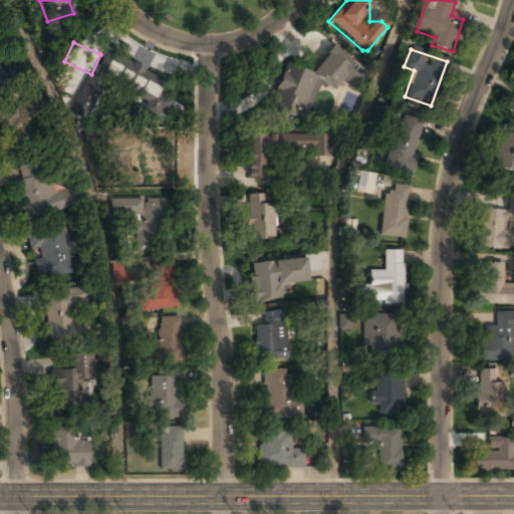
[(314,80),(334,88),(338,79),(355,85),(362,65),(324,50),(315,74),(283,62),(268,102),(301,115),(314,80)]
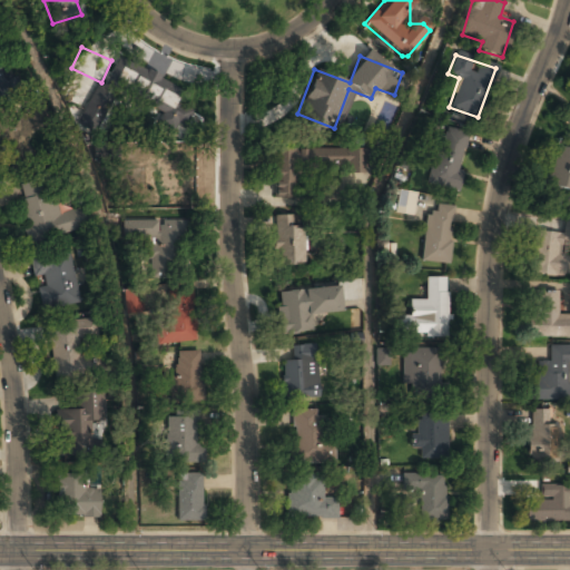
[(139,64),(125,89),(161,110),(156,119),(173,128),(193,94),(139,64)]
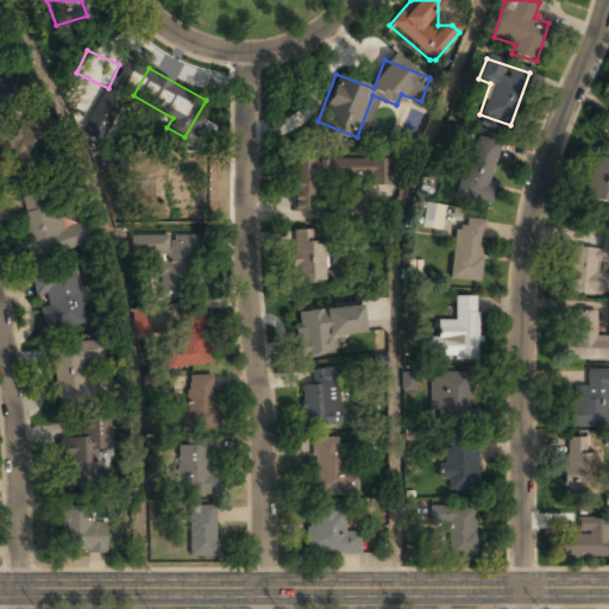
[(4,130),(0,136),(0,154),(20,164),(37,135),(20,125),(14,136),(4,130)]
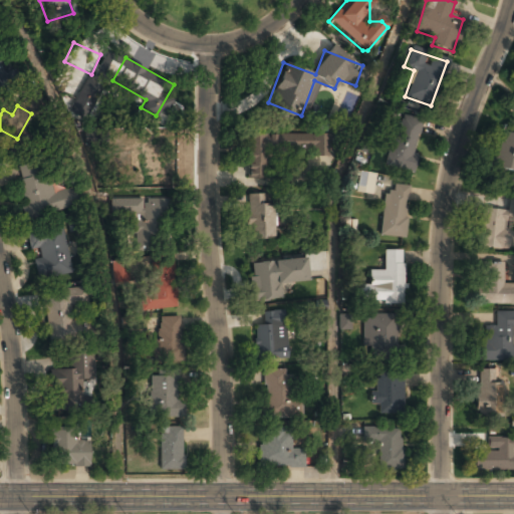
[(386,166),(411,172),(423,119),(398,113),(386,166)]
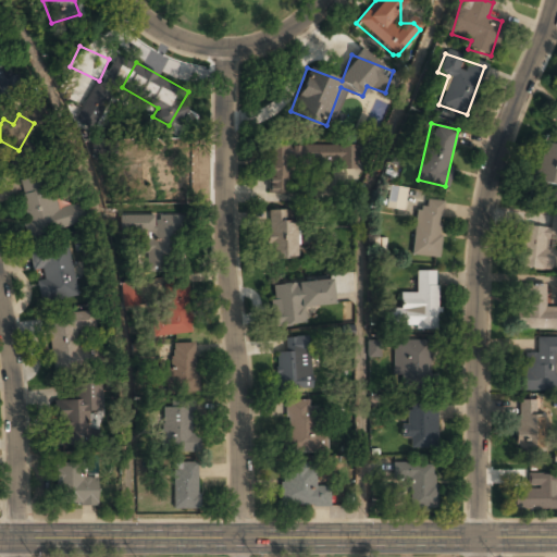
[(533,182),(555,188),(553,199),(556,200),(556,145),(543,141),(533,182)]
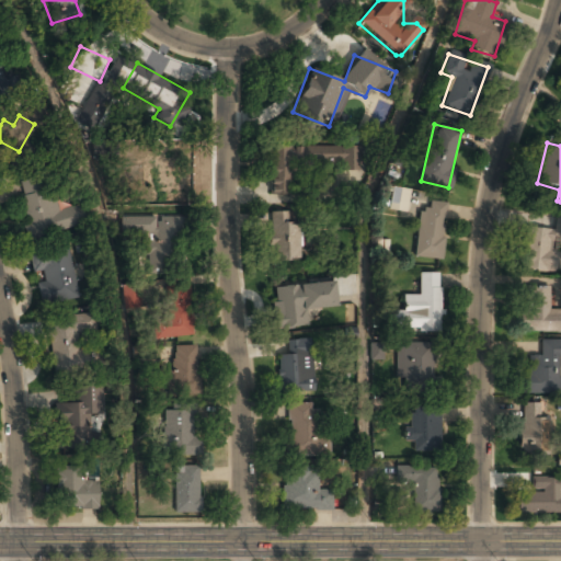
[(357,168),(357,146),(270,146),(270,195),(294,195),(294,168),(357,168)]
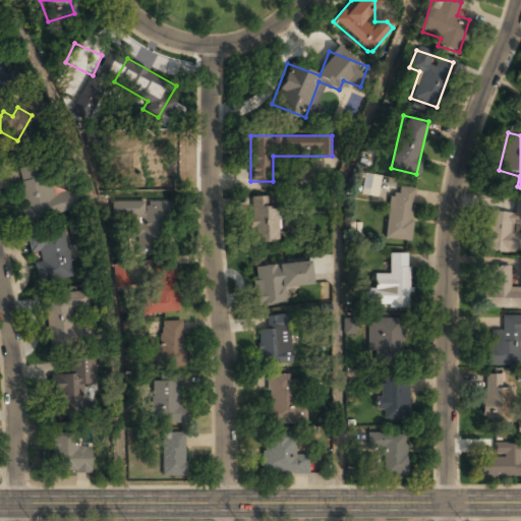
[(143,190),(171,190),(170,136),(142,137),(143,190)]
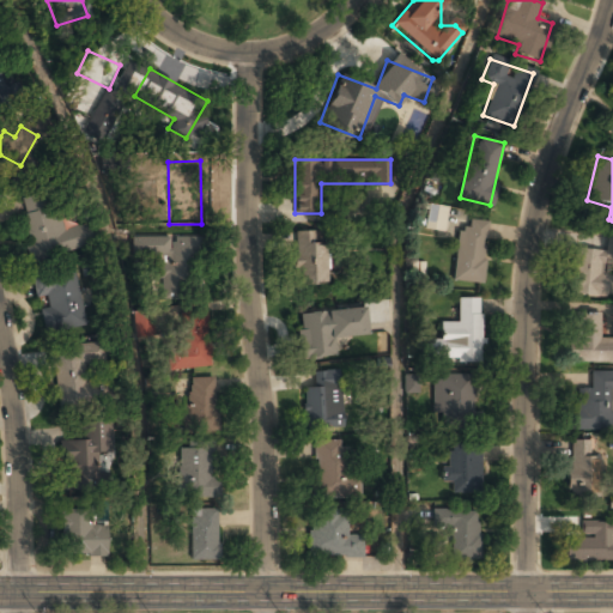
[(96,247),(91,223),(59,229),(52,192),(19,198),(31,260),(96,247)]
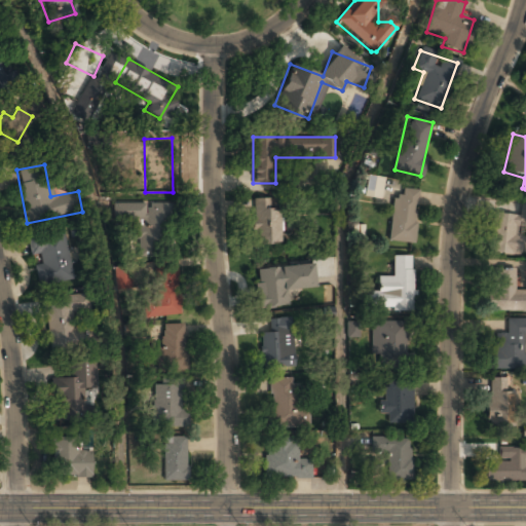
[(380,198),(383,179),(368,176),(364,195),(380,198)]
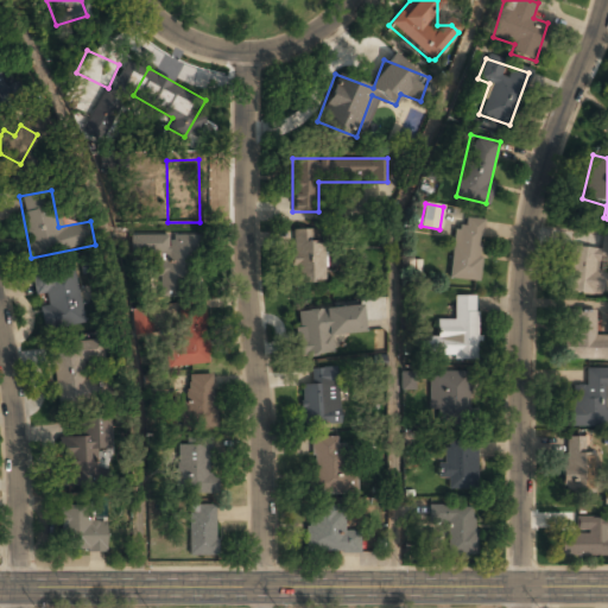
[(479,282),(483,220),(456,217),(450,279),(479,282)]
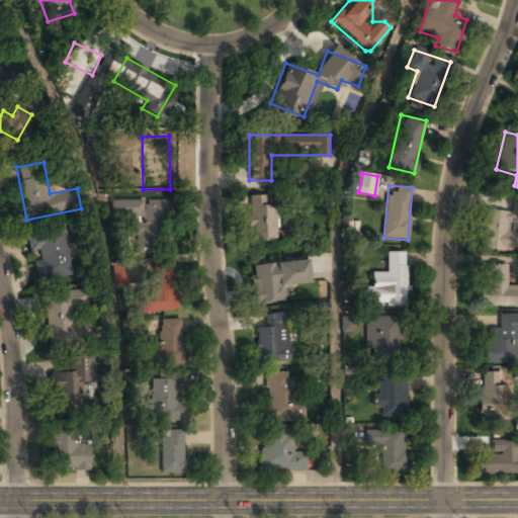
[(277,242),(277,197),(249,197),(249,242),(277,242)]
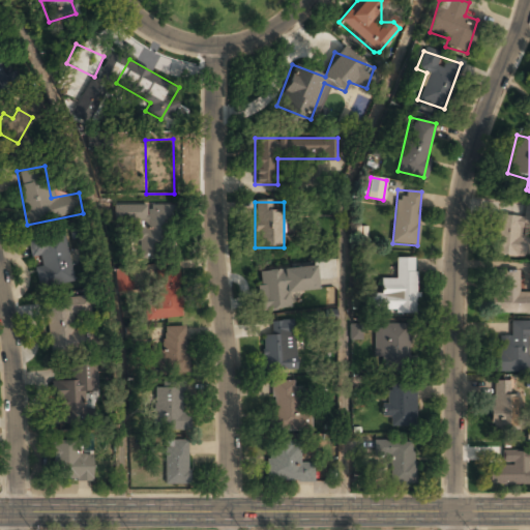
[(170,206),(114,204),(114,223),(137,223),(136,258),(168,259),(170,206)]
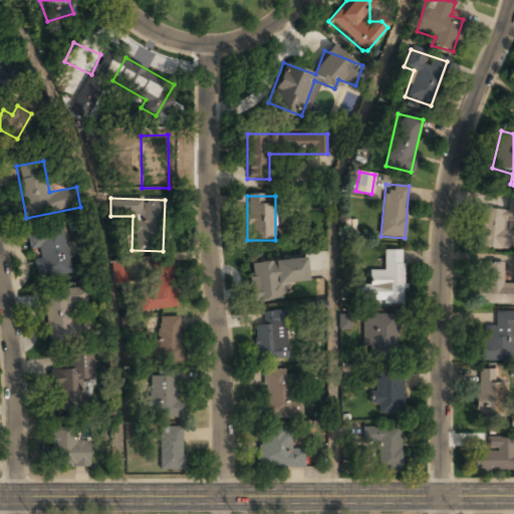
[(513,249),(513,229),(507,229),(509,210),(482,207),(478,246),(513,249)]
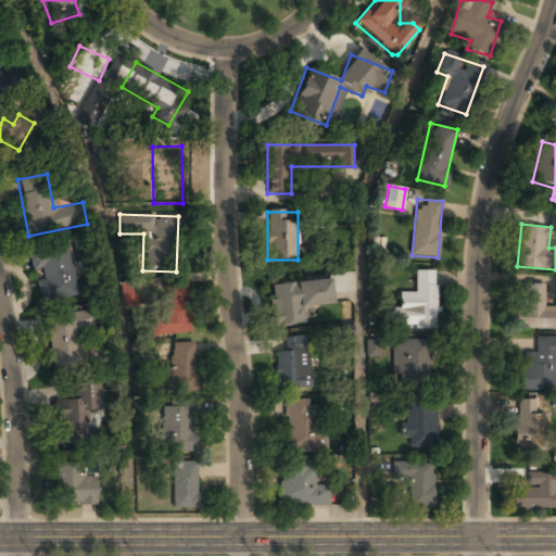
[(70,243),(28,251),(33,270),(36,269),(42,302),(79,295),(70,243)]
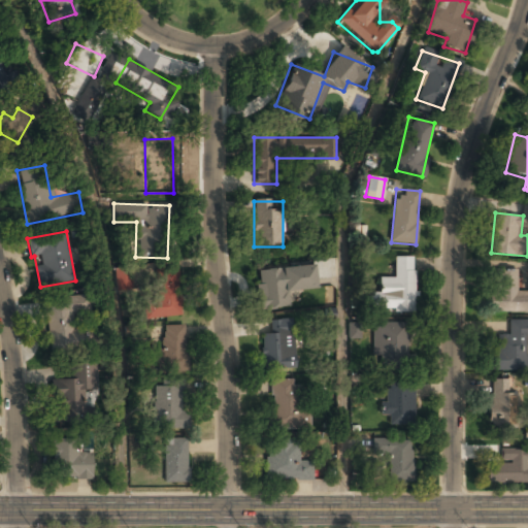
[(394,277),(380,277),(380,292),(368,292),(368,311),(414,311),(415,258),(394,257),(394,277)]
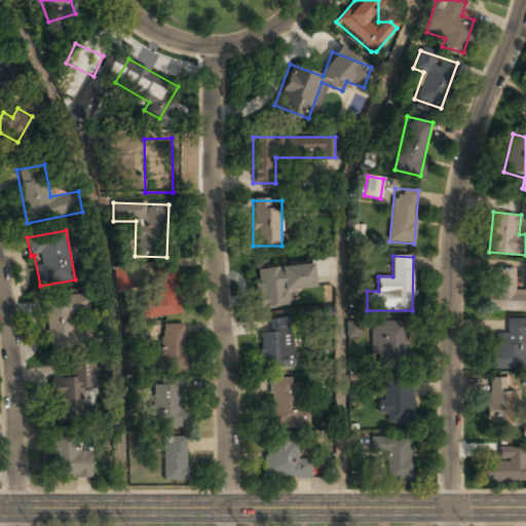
[(260,308),(290,305),(288,291),(315,288),(312,263),(255,269),(260,308)]
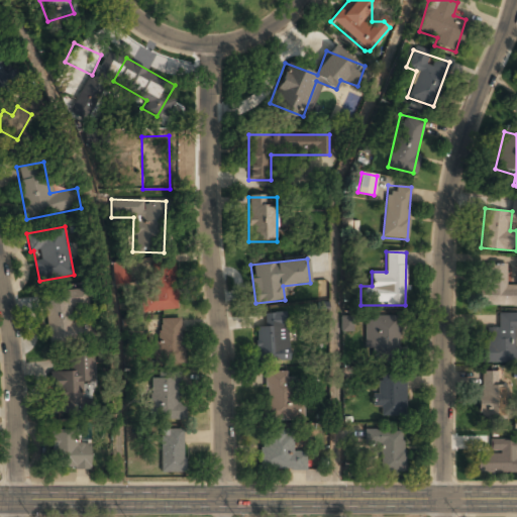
[(177,308),(173,266),(140,269),(144,311),(177,308)]
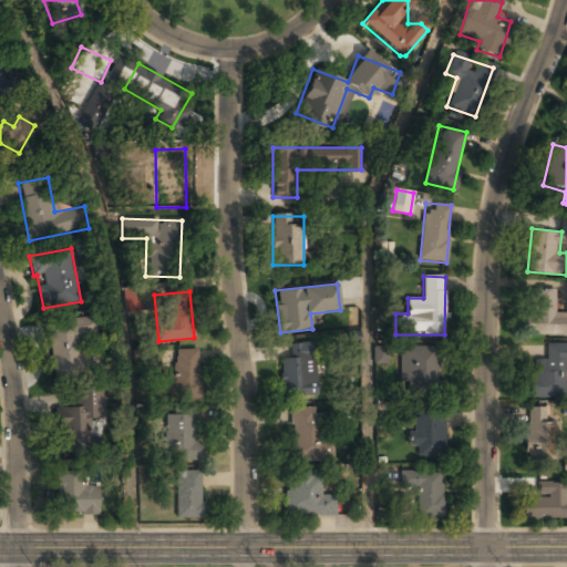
[(566,334),(566,312),(556,312),(556,291),(526,291),(526,334),(566,334)]
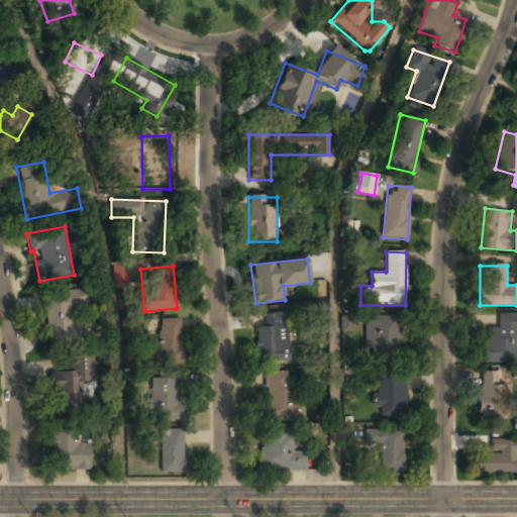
[(79,341),(76,305),(87,305),(86,289),(44,293),(47,344),(79,341)]
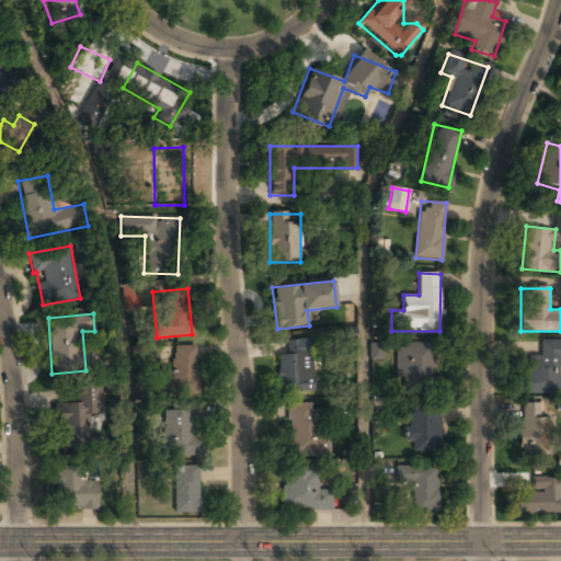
[(523,393),(559,395),(560,362),(560,339),(541,339),(541,356),(524,356),(523,393)]
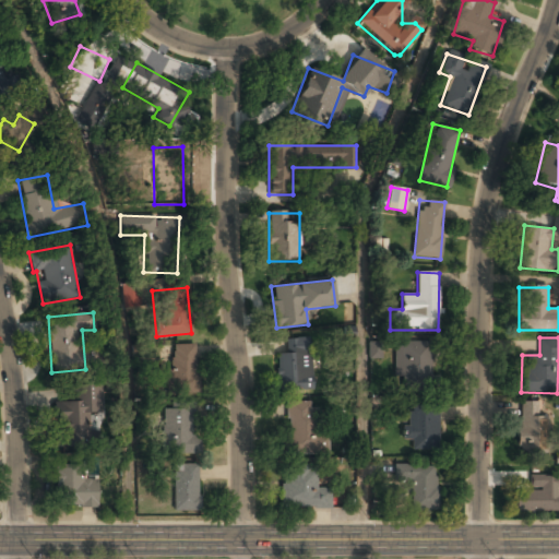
[(311,390),(310,339),(285,339),(286,353),(276,353),(277,391),(311,390)]
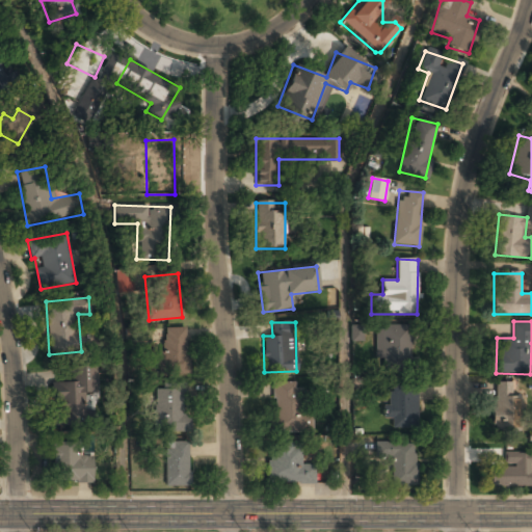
[(363,341),(363,324),(350,325),(350,341),(363,341)]
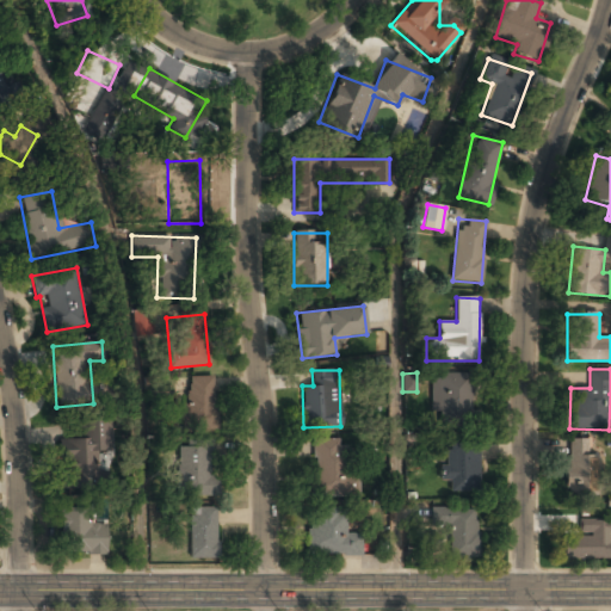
[(431,372),(431,405),(442,405),(442,423),(469,423),(469,372),(431,372)]
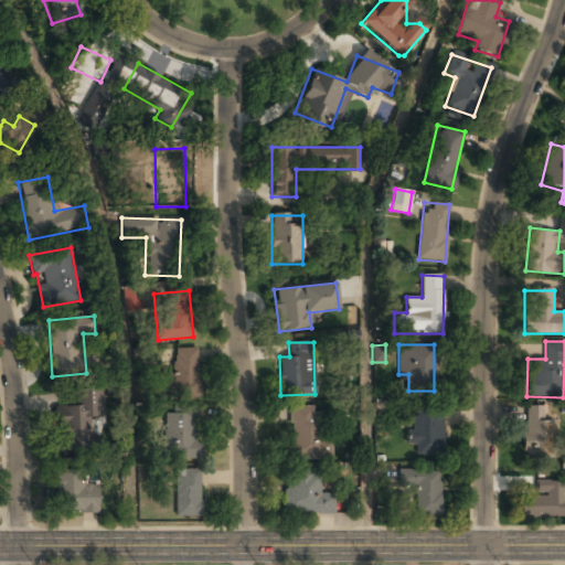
[(198,348),(169,348),(170,397),(199,397),(198,348)]
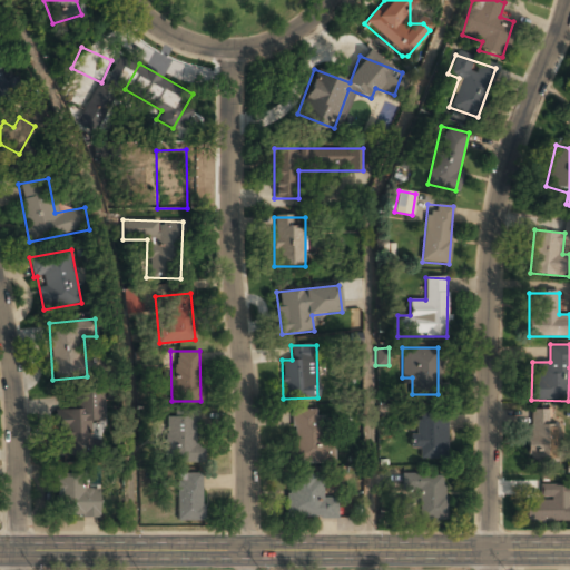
[(89,420),(101,420),(101,393),(75,393),(75,409),(57,409),(57,450),(89,450),(89,420)]
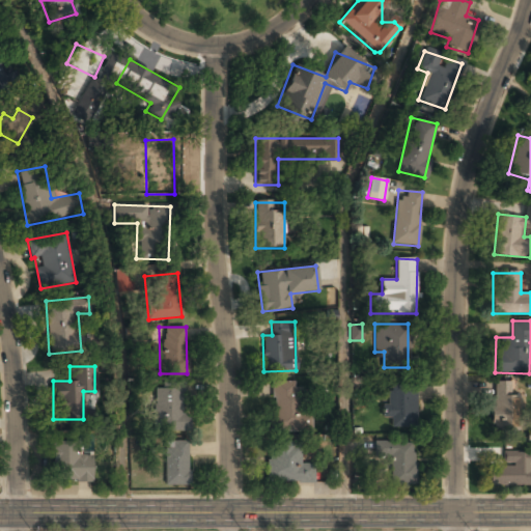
[(311,431),(311,410),(298,410),(298,382),(271,381),(271,431),(311,431)]
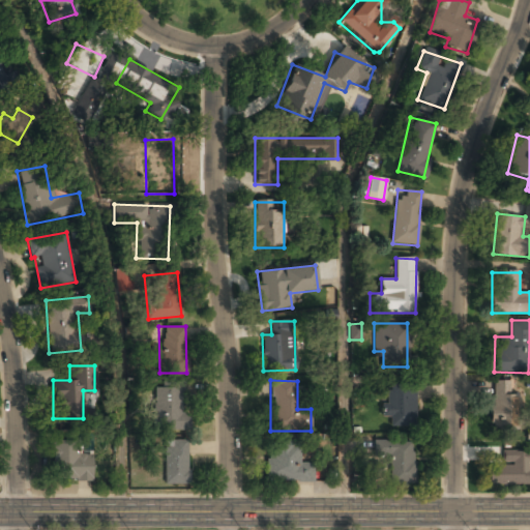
[(491,382),(491,430),(519,430),(519,394),(510,394),(510,382),(491,382)]
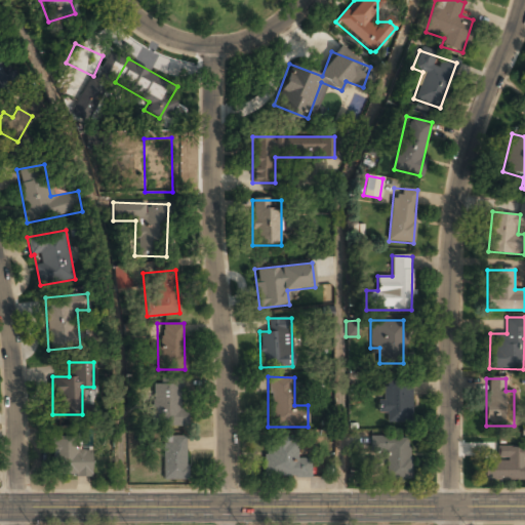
[(411,381),(378,381),(378,412),(386,412),(386,421),(411,421),(411,381)]
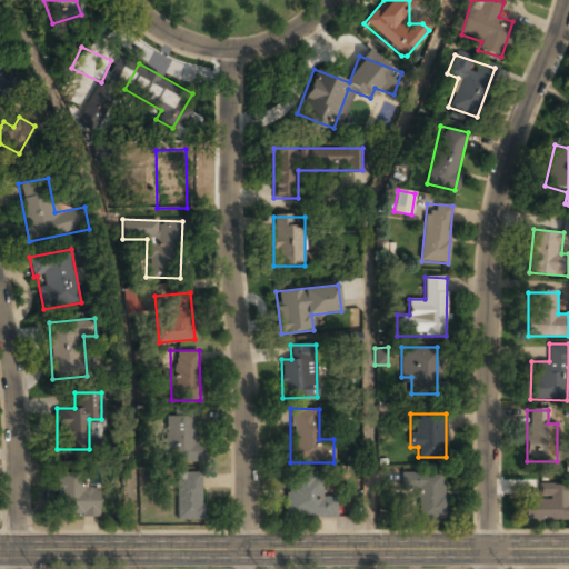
[(195,446),(195,415),(165,415),(165,462),(202,462),(202,446),(195,446)]
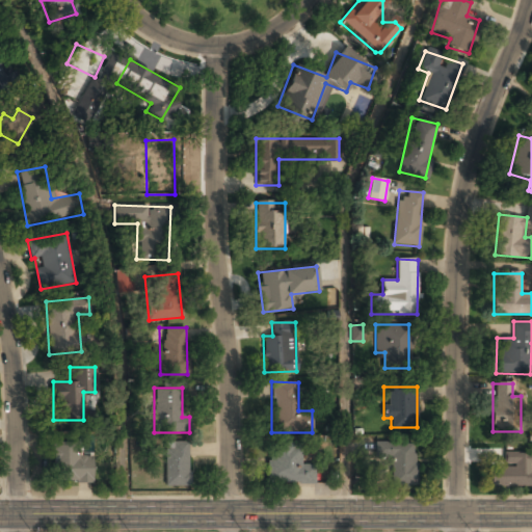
[(91,482),(92,455),(77,455),(77,442),(52,442),(52,482),(91,482)]
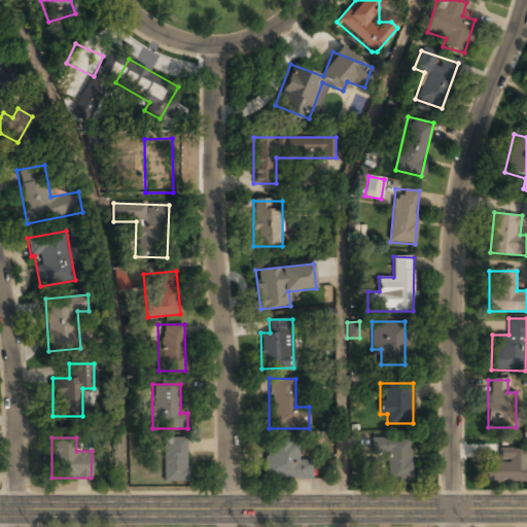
[(309,480),(310,459),(297,459),(297,437),(265,437),(264,479),(309,480)]
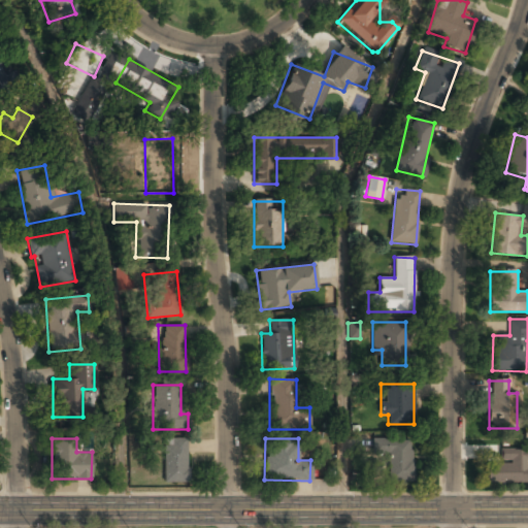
[(389,482),(413,482),(411,438),(371,438),(372,457),(388,457),(389,482)]
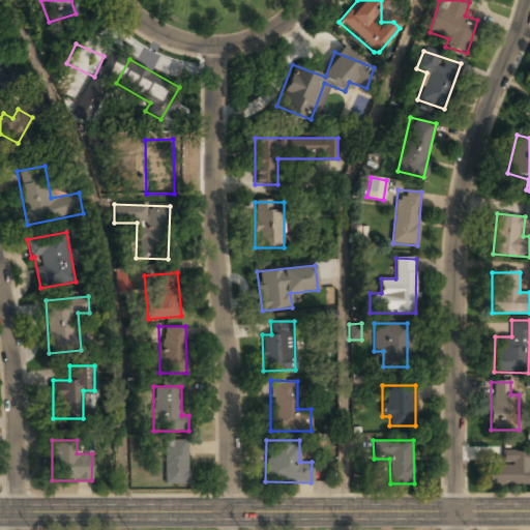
[(164,484),(187,484),(187,441),(164,441),(164,484)]
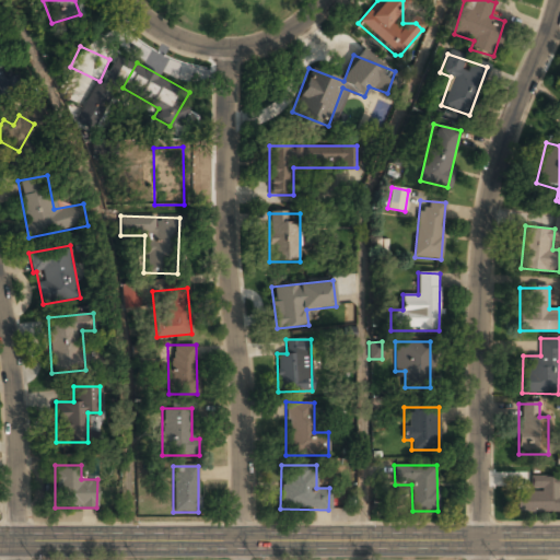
[(559,477),(532,477),(531,492),(515,491),(515,513),(559,513),(559,477)]
